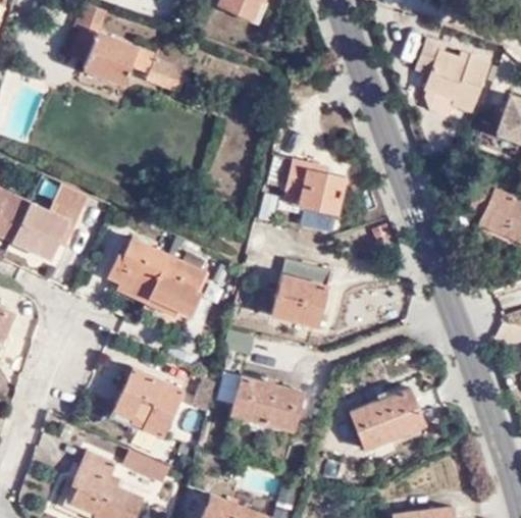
[(256,2),(262,5),(264,0),(219,0),(217,5),(249,19),(256,2)]
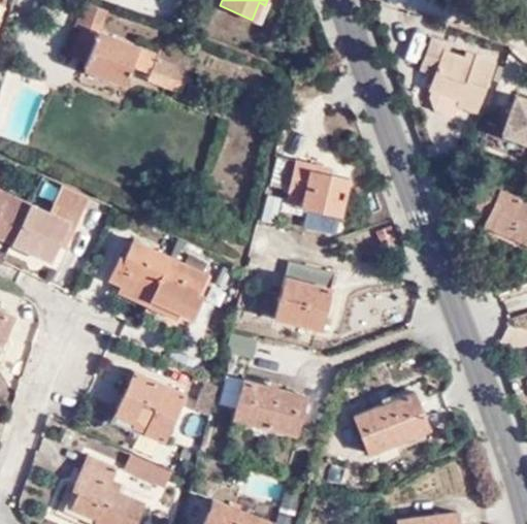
[(268,6),(265,5),(259,2),(252,20),(261,23),(268,6)]
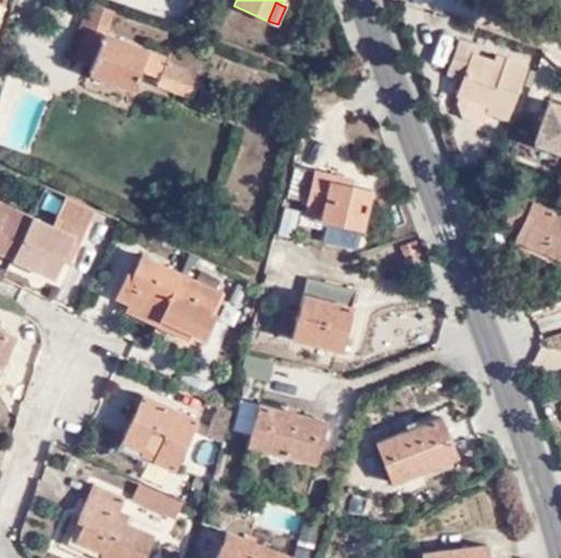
[(160,84),(169,59),(109,35),(119,14),(90,3),(81,26),(89,30),(81,49),(98,56),(94,64),(92,73),(135,88),(142,70),(153,75),(150,79),(160,84)]
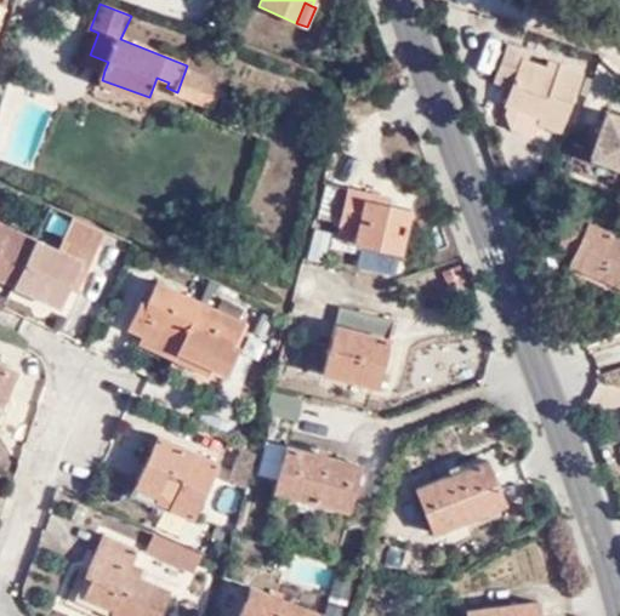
[(581,77),(558,67),(556,74),(545,70),(522,61),(524,55),(507,49),(493,81),(511,89),(505,107),(538,119),(536,124),(559,132),(581,77)]
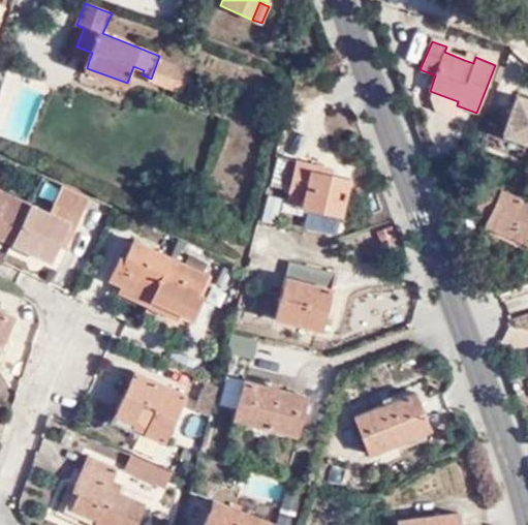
[(92,53),(76,47),(73,55),(89,60),(92,53)]
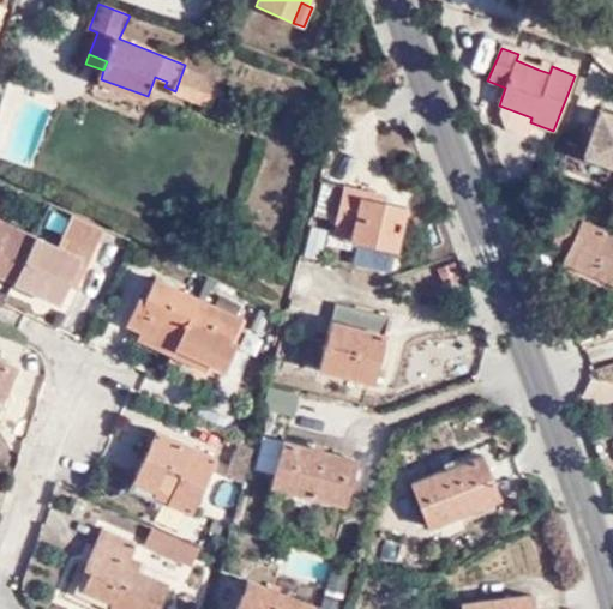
[(190,58),(185,65),(175,91),(175,94),(192,101),(208,64),(203,60),(190,58)]
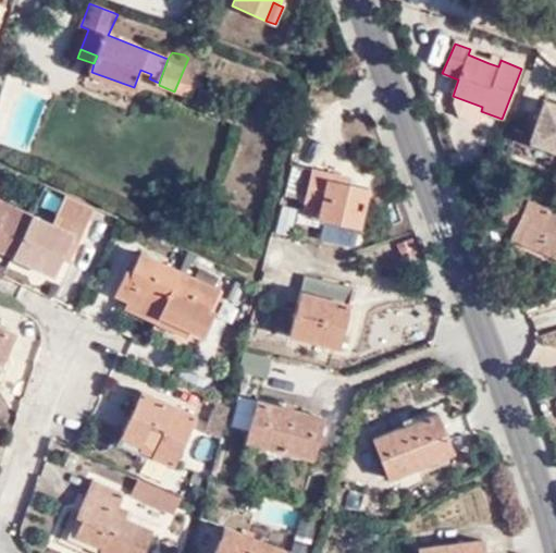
[(498,66),(501,60),(491,56),(489,63),(498,66)]
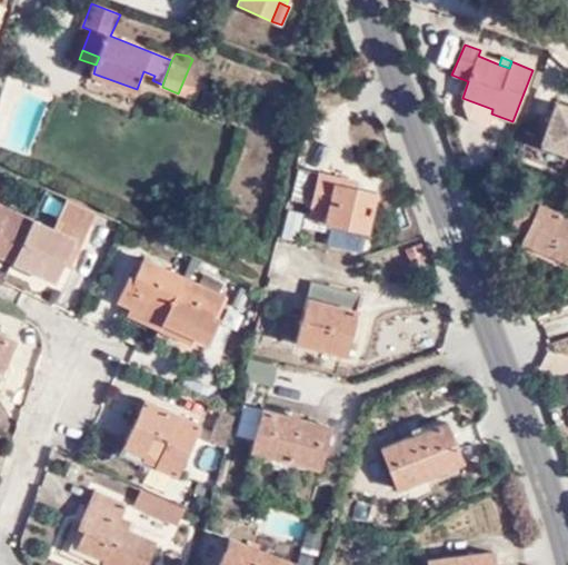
[(192,59),(178,93),(195,100),(198,90),(205,93),(208,86),(201,82),(209,66),(192,59)]
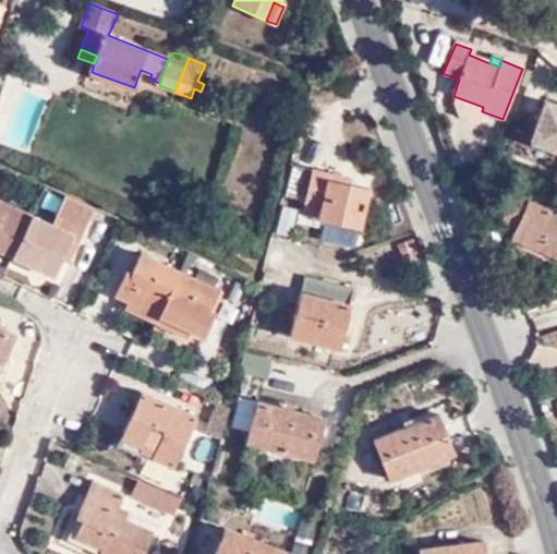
[(556,107),(545,103),(530,143),(556,153),(556,107)]
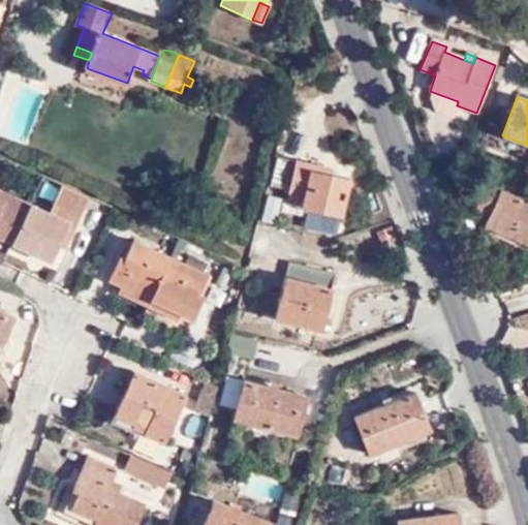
[(290,185),(299,156),(280,151),(272,179),(290,185)]
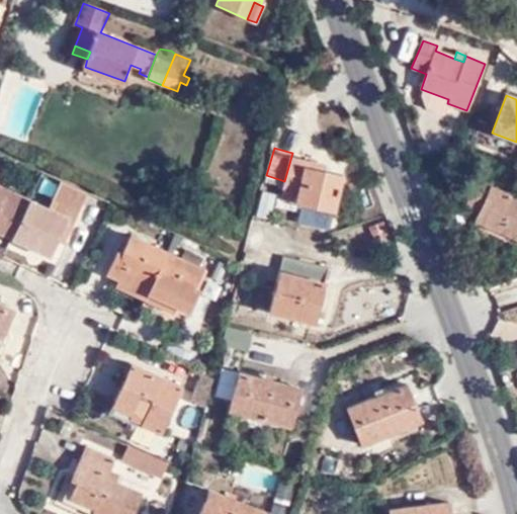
[(307,165),(308,158),(292,153),(284,181),(280,193),(303,199),(297,217),(331,226),(345,175),(324,169),(307,165)]
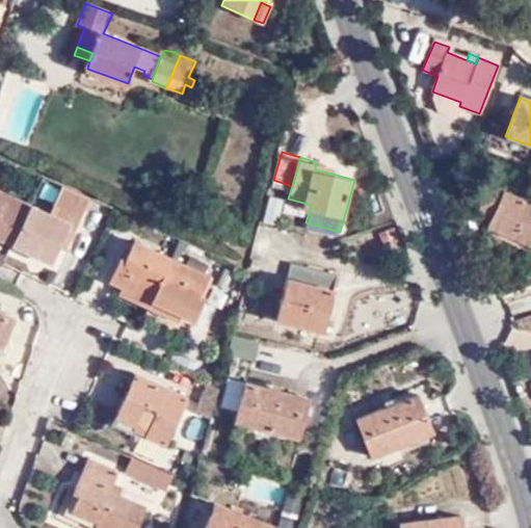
[(334,167),(316,162),(315,169),(333,174),(334,167)]
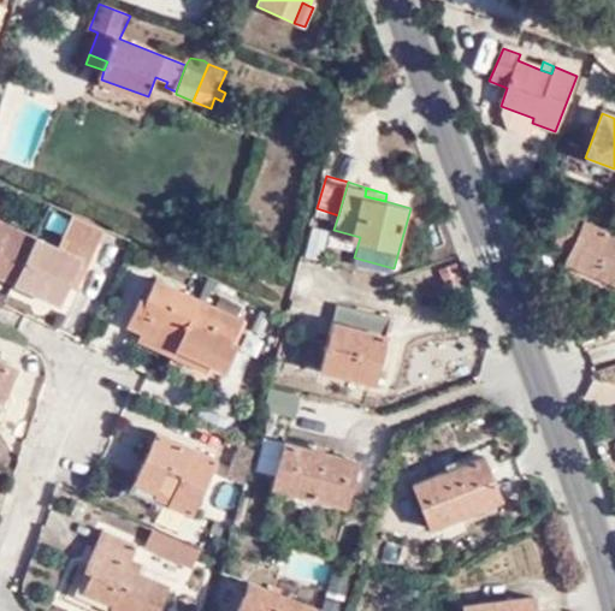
[(614,236),(569,217),(559,244),(575,253),(569,265),(614,284),(614,236)]
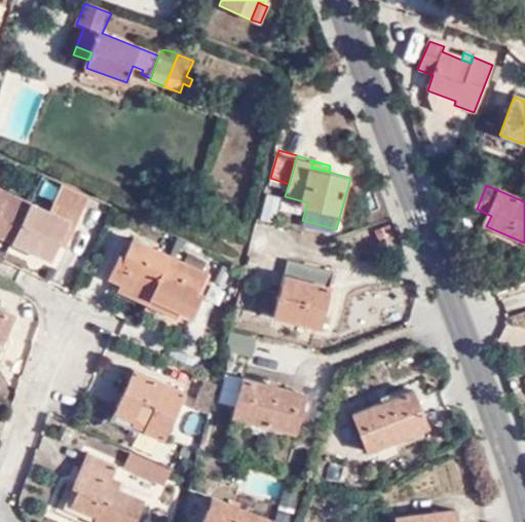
[(282,192),(269,187),(263,212),(274,216),(282,192)]
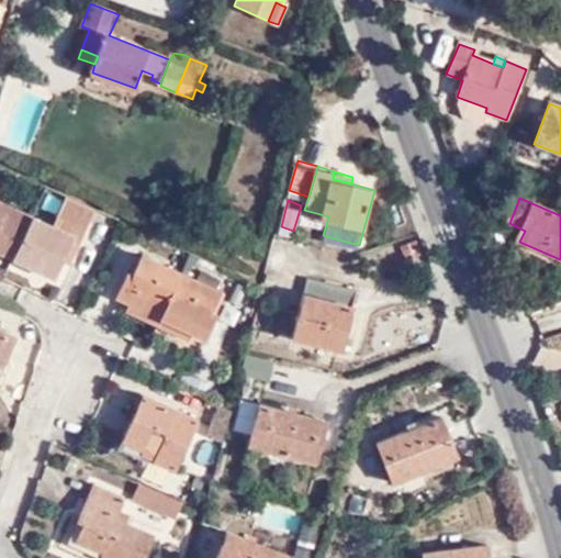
[(93,214),(66,202),(53,232),(0,209),(0,259),(56,283),(64,266),(68,256),(75,259),(93,214)]
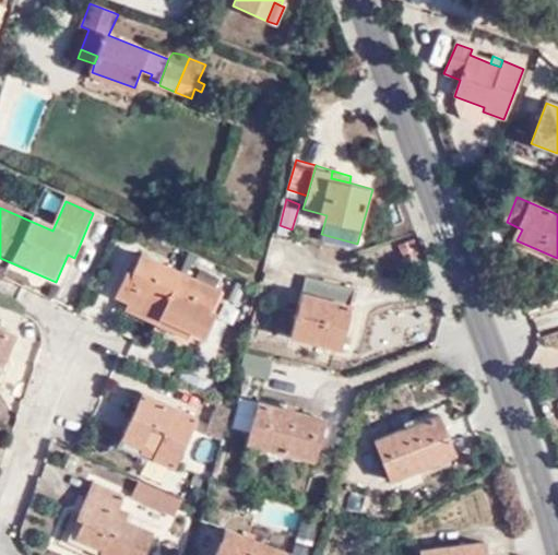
[(230,298),(127,251),(111,292),(141,305),(138,314),(178,331),(180,323),(213,339),(230,298)]
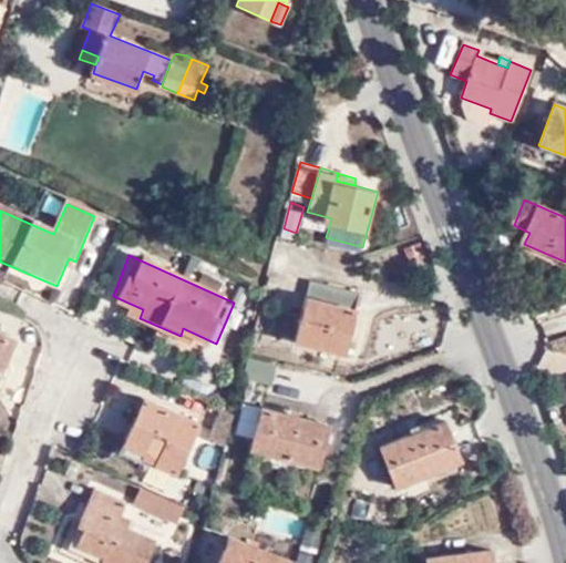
[(71,272),(75,262),(69,258),(64,268),(71,272)]
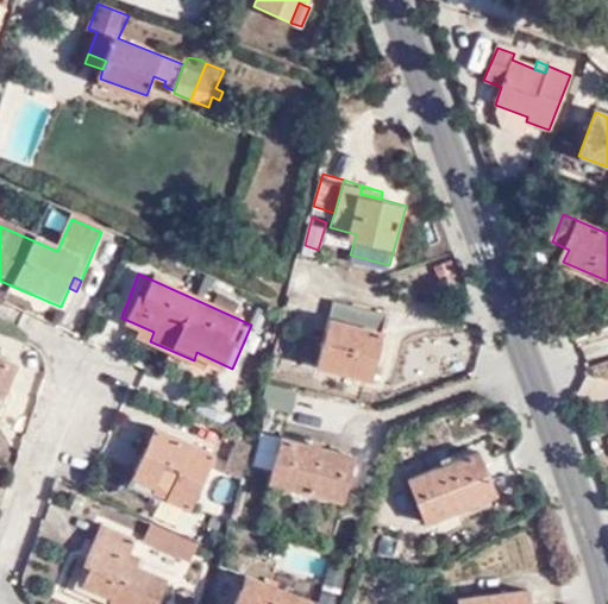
[(370,345),(378,348),(388,315),(334,300),(323,337),(302,332),(295,357),(361,375),(370,345)]
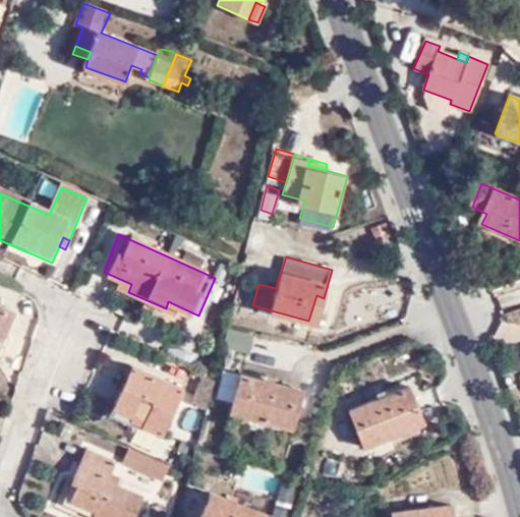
[(316,323),(324,298),(316,295),(308,321),(316,323)]
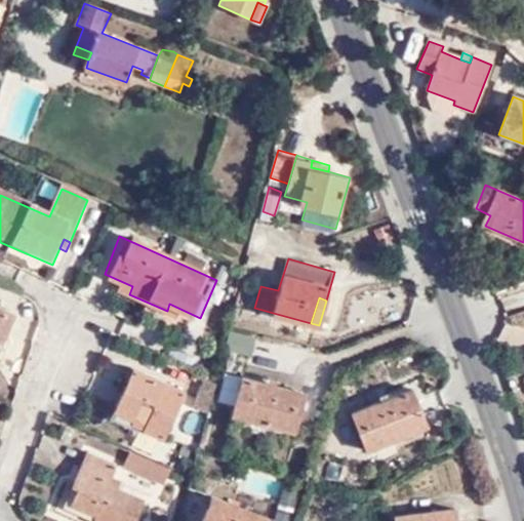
[(18,319),(0,311),(0,354),(1,355),(18,319)]
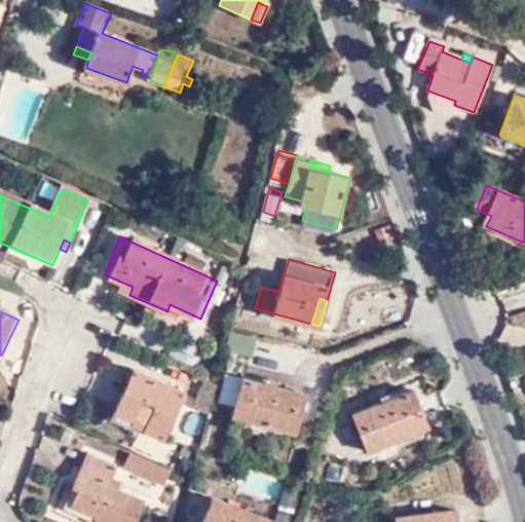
[(178,388),(126,367),(108,417),(139,431),(141,427),(161,436),(178,388)]
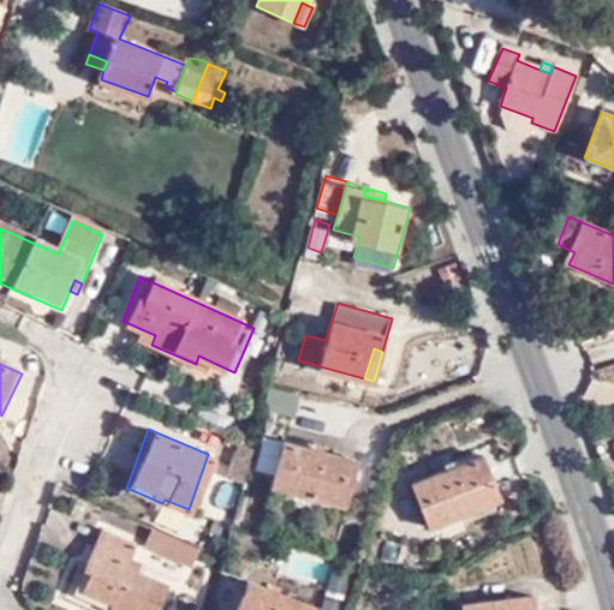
[(311,488),(309,495),(343,506),(356,458),(280,438),(268,476),(311,488)]
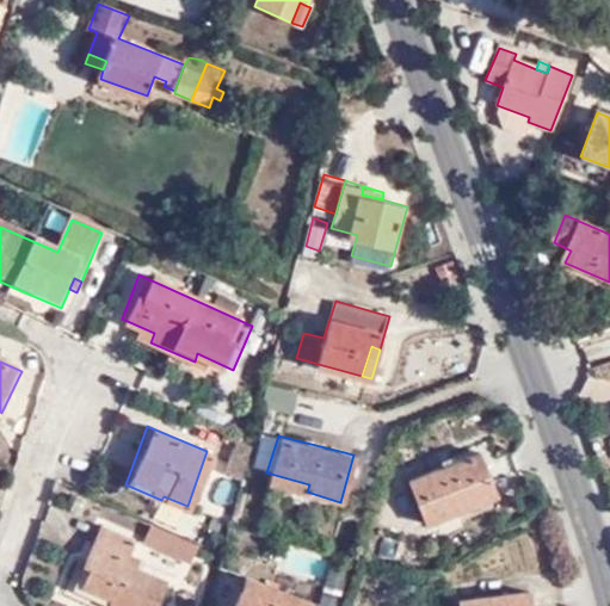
[(455,505),(493,489),(479,453),(410,480),(425,525),(458,512),(455,505)]
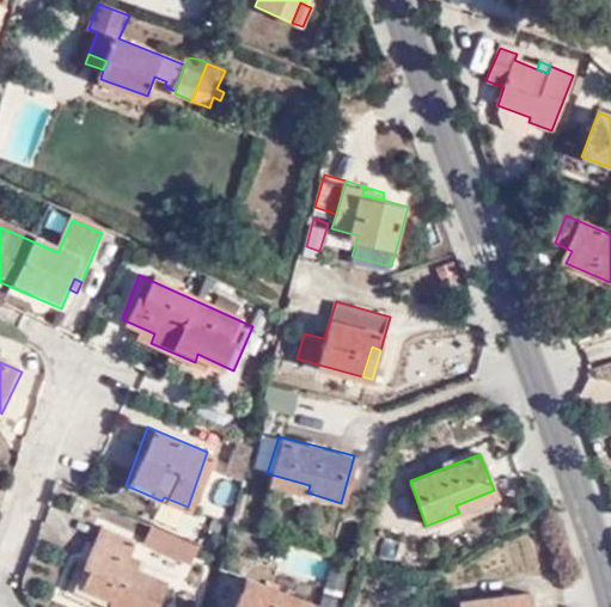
[(266,480),(307,492),(310,485),(267,473),(266,480)]
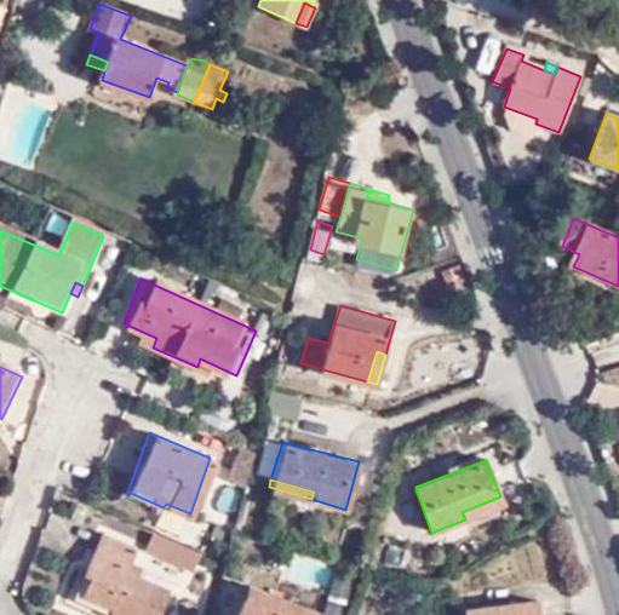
[(503,504),(500,496),(462,512),(465,519),(503,504)]
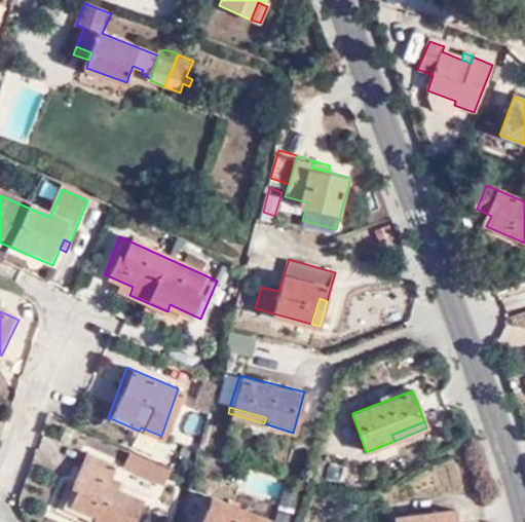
[(104,488),(107,479),(111,467),(82,455),(69,490),(75,492),(69,509),(94,519),(94,521),(133,521),(141,501),(114,491),(104,488)]
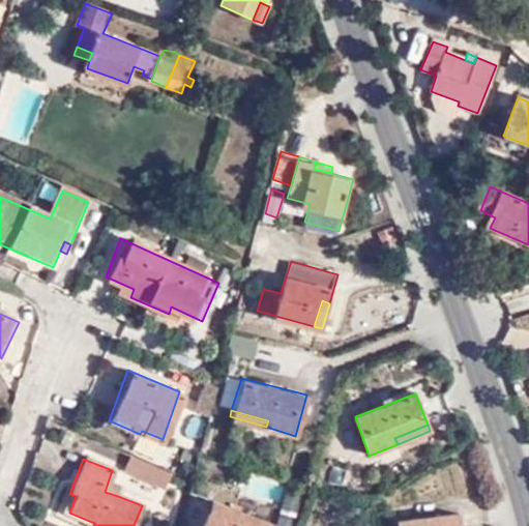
[(166,474),(127,459),(122,472),(160,488),(166,474)]
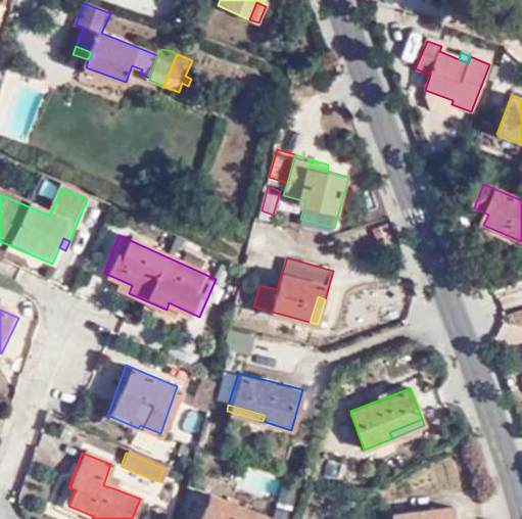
[(116,480),(106,476),(103,485),(113,488),(116,480)]
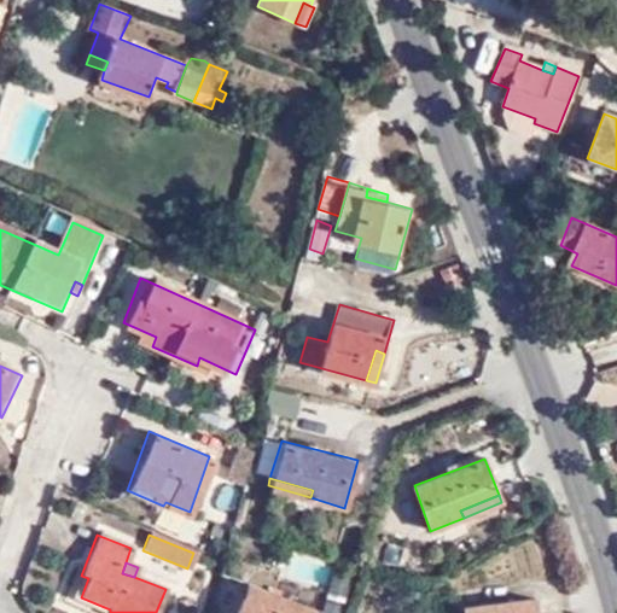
[(314,612),(316,608),(252,579),(237,612),(314,612)]
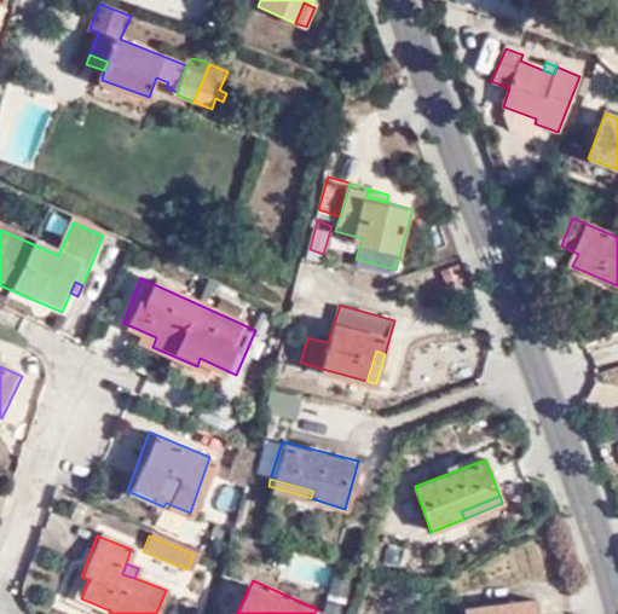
[(538,613),(537,601),(466,609),(466,613),(538,613)]
